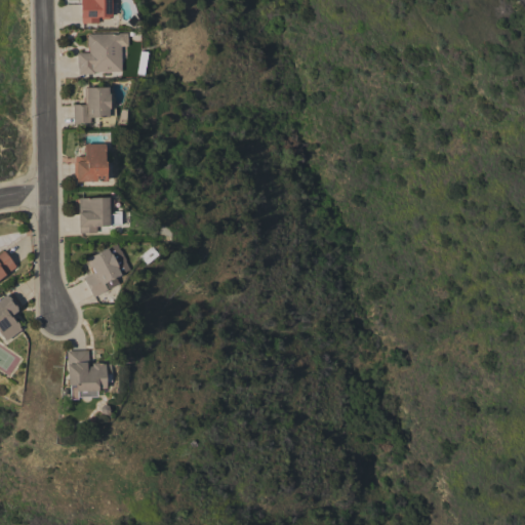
[(111,0),(111,16),(97,16),(97,23),(80,23),(80,0),(111,0)]
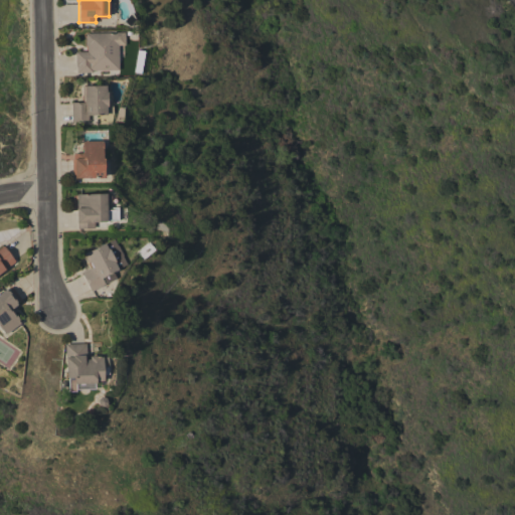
[(84,33),(124,32),(124,44),(117,45),(118,69),(92,70),(92,72),(76,72),(76,66),(75,66),(74,51),(87,51),(87,45),(84,45),(84,33)]
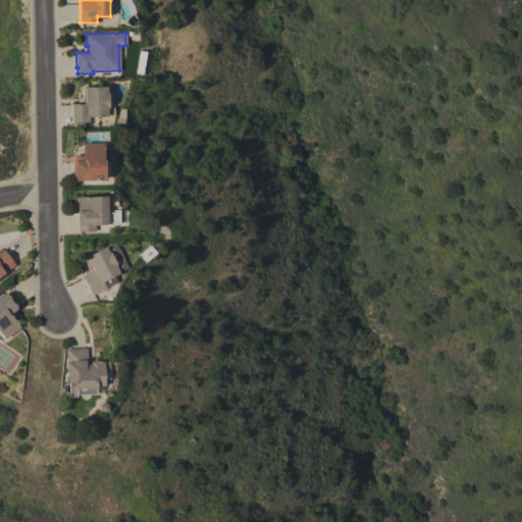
[(106,87),(106,93),(108,93),(108,107),(106,107),(106,108),(113,108),(113,115),(107,115),(107,116),(89,116),(89,122),(86,122),(86,125),(75,126),(75,123),(72,123),(71,104),(84,104),(83,87),(106,87)]
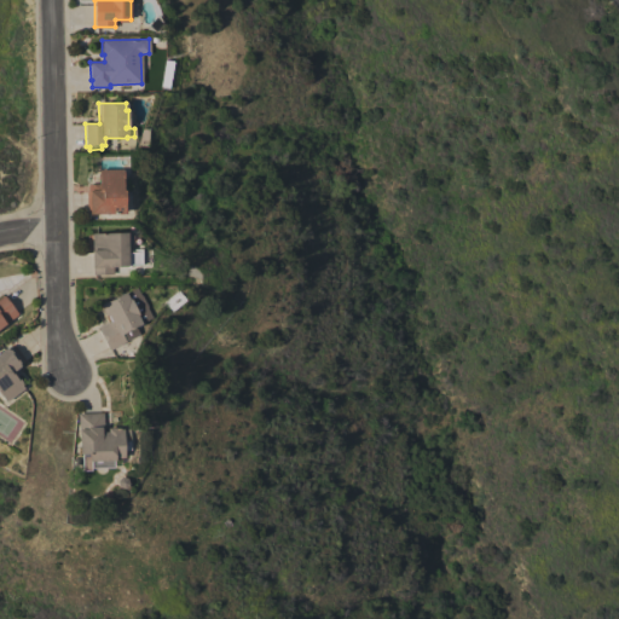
[(90,214),(90,213),(87,213),(87,206),(86,206),(85,191),(88,191),(87,184),(99,184),(98,169),(121,169),(121,171),(122,171),(122,178),(123,180),(123,184),(122,185),(122,190),(123,190),(125,213),(90,214)]
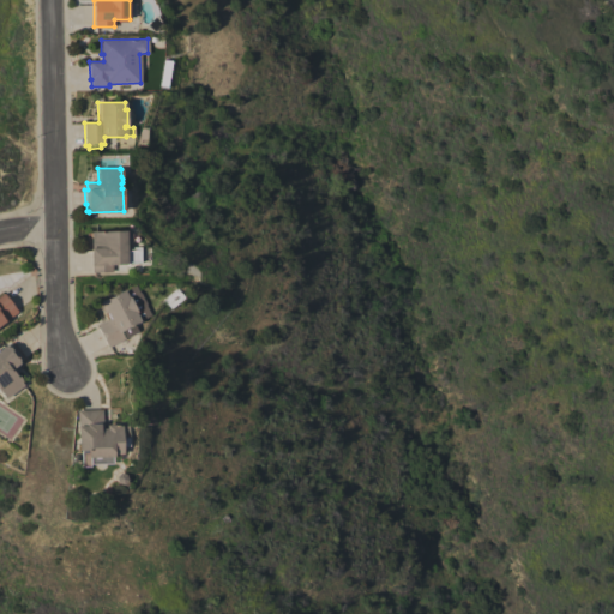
[(91,232),(124,230),(128,230),(132,234),(132,241),(128,245),(126,245),(126,252),(127,252),(127,251),(139,250),(139,263),(126,263),(126,264),(112,264),(112,272),(92,272),(91,265),(90,265),(90,247),(91,247),(91,232)]
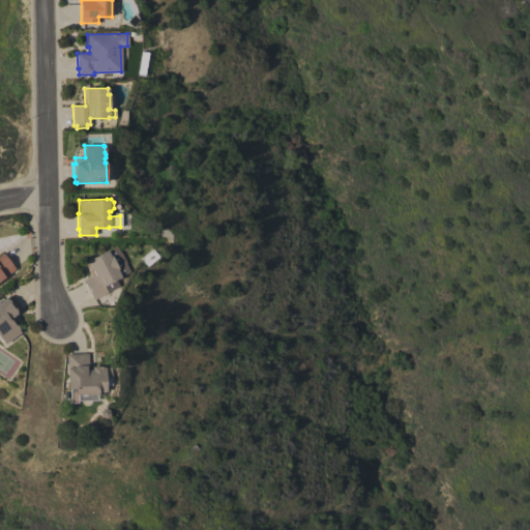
[(116,246),(120,253),(125,262),(125,263),(129,271),(120,276),(121,277),(112,282),(115,288),(93,299),(83,281),(94,274),(92,270),(89,269),(86,263),(87,260),(92,257),(92,258),(116,246)]
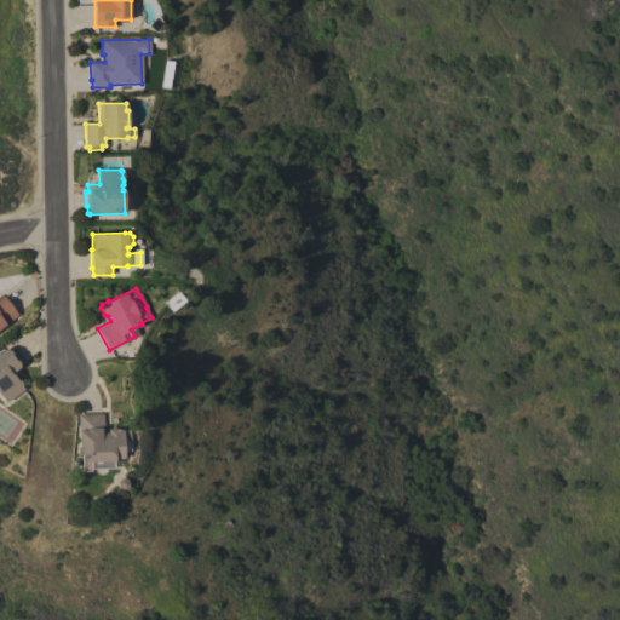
[(0,298),(4,296),(17,315),(5,323),(6,325),(0,328),(0,298)]
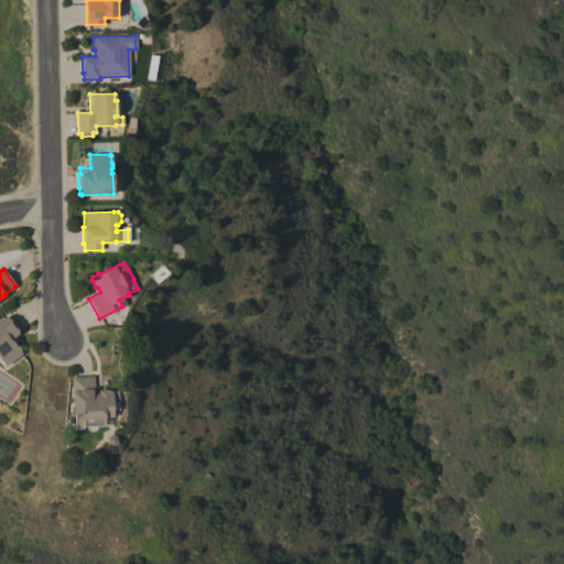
[(0,322),(9,315),(21,331),(18,333),(19,334),(15,336),(19,339),(15,342),(21,349),(19,350),(22,354),(7,366),(6,364),(4,365),(0,359),(0,322)]
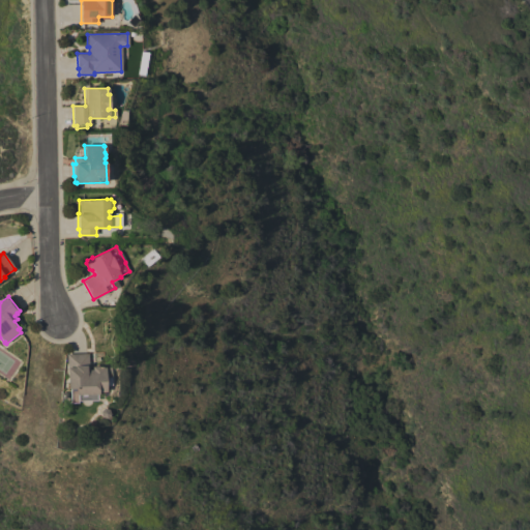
[(66,354),(87,353),(88,370),(91,370),(91,366),(104,365),(104,367),(110,366),(110,373),(105,373),(106,391),(97,392),(97,394),(96,394),(96,401),(78,401),(77,394),(76,394),(76,388),(67,388),(66,354)]
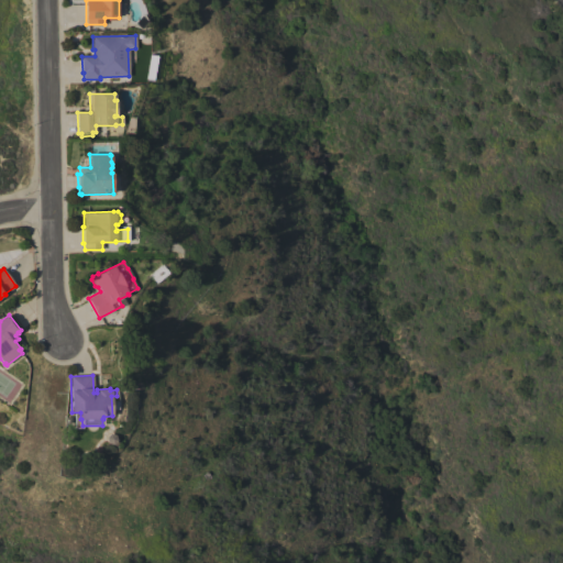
All buildings are outlined.
